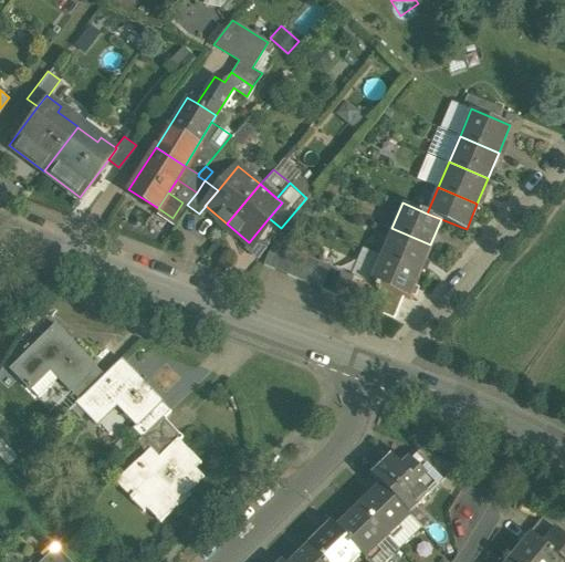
[(430,245),(391,228),(380,253),(420,270),(430,245)]
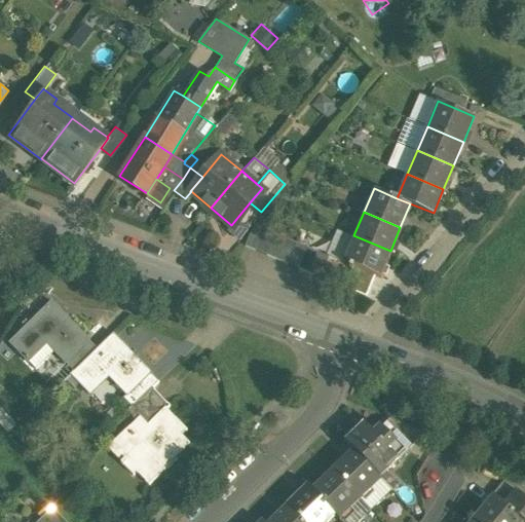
[(263,228),(252,224),(244,245),(254,249),(263,228)]
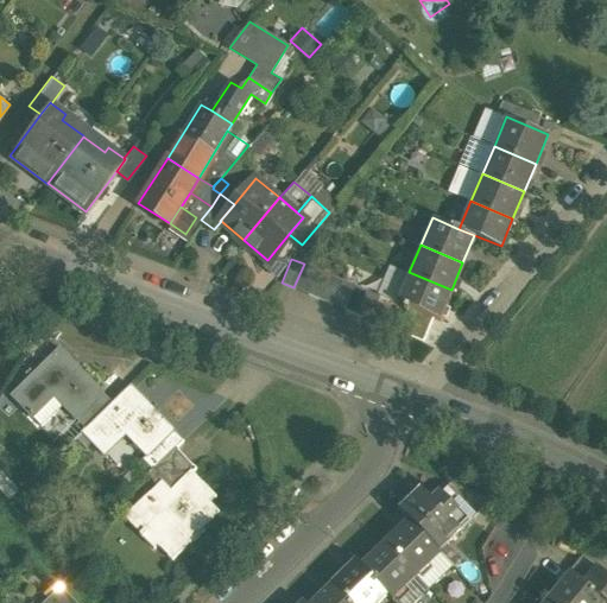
[(316,268),(304,264),(293,287),(307,292),(316,268)]
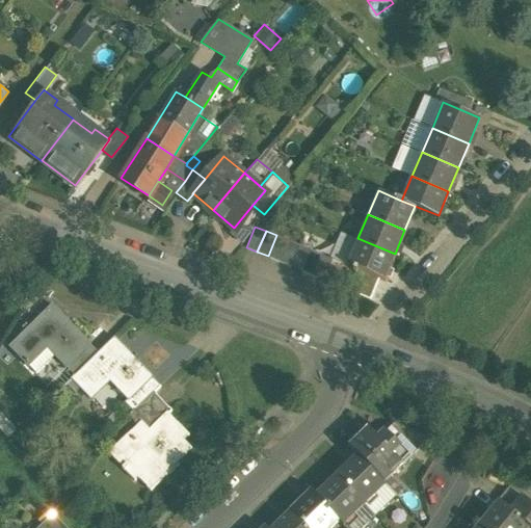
[(288,240),(276,235),(268,256),(279,261),(288,240)]
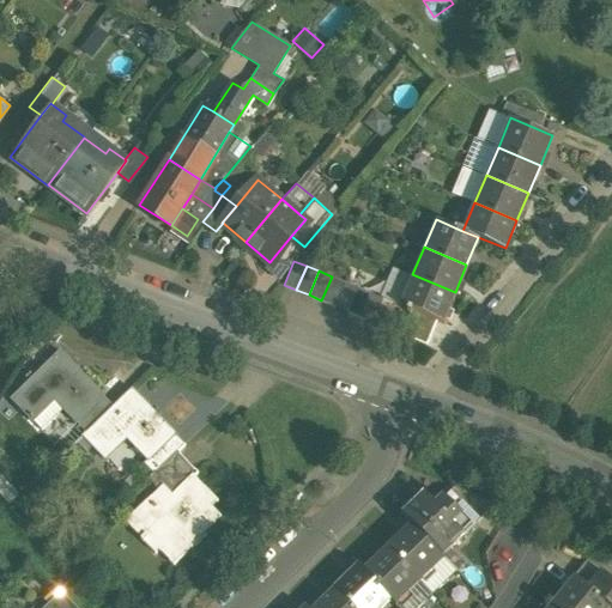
[(455,292),(412,274),(399,304),(411,308),(435,318),(442,321),(455,292)]
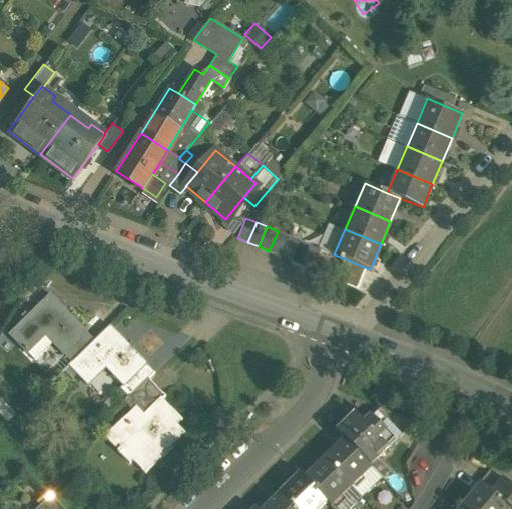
[(288,235),(278,231),(269,251),(280,256),(288,235)]
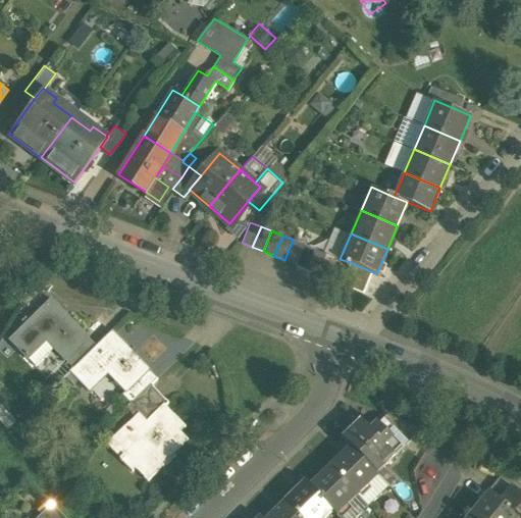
[(303,244),(293,240),(284,260),(295,264),(303,244)]
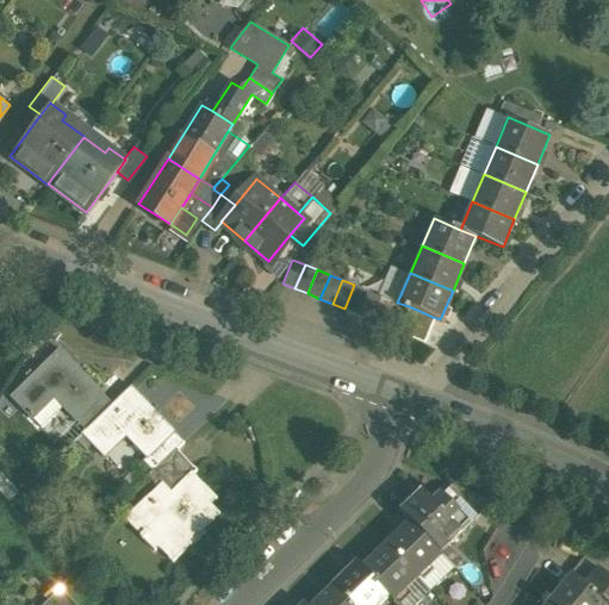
[(367,289),(354,285),(345,309),(358,313),(367,289)]
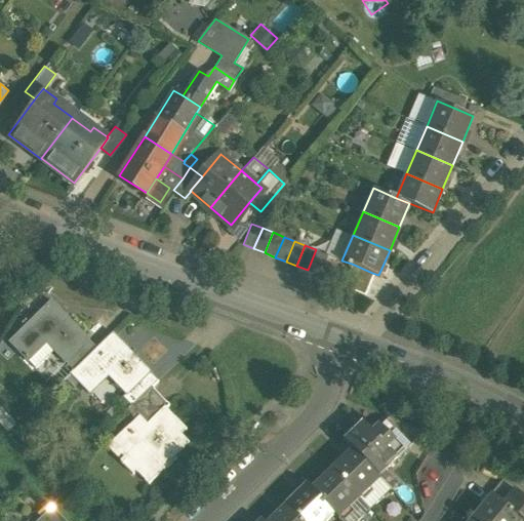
[(326,254),(316,249),(308,270),(318,275),(326,254)]
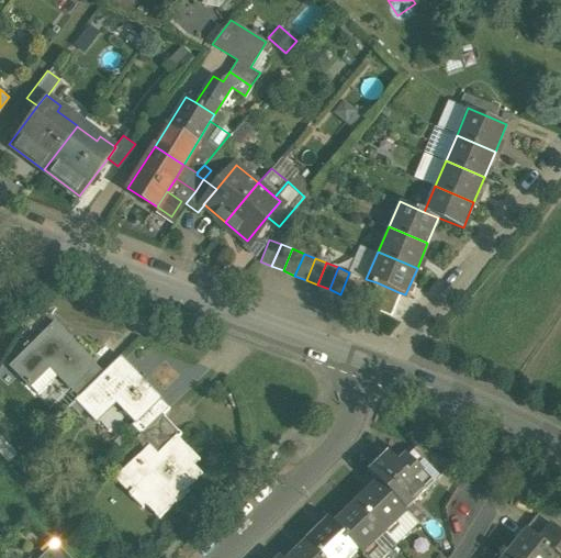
[(399,292),(377,282),(367,304),(390,314),(399,292)]
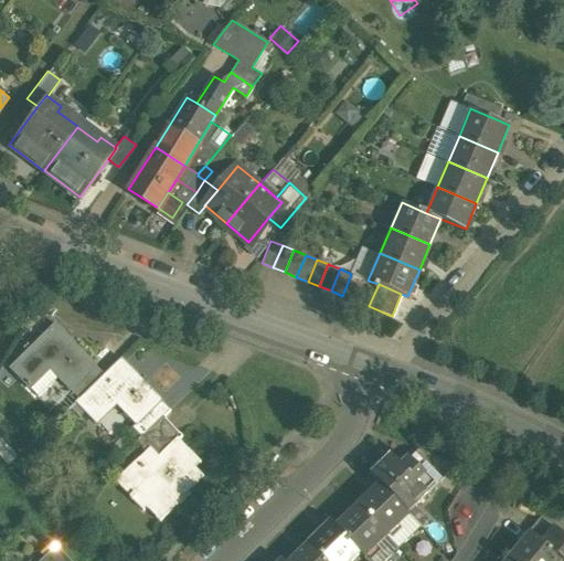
[(94,363),(55,323),(10,366),(25,382),(46,362),(70,387),(94,363)]
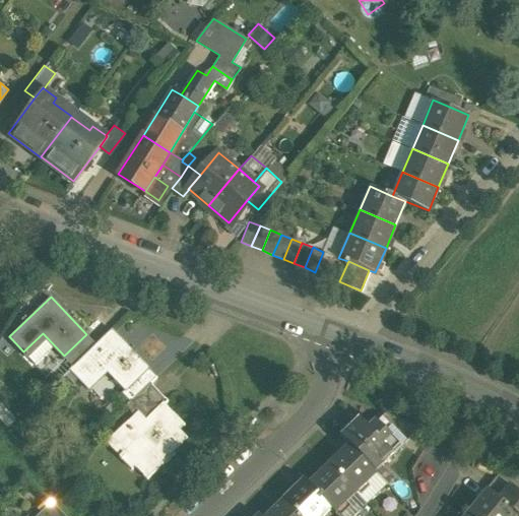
[(72,365),(69,368),(85,384),(104,366),(124,388),(147,366),(110,328),(95,343),(72,365)]
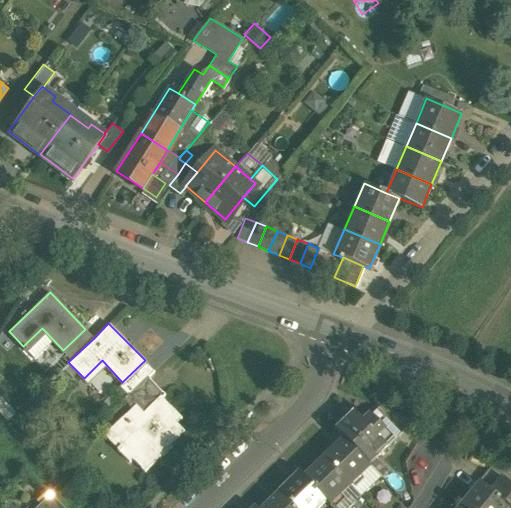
[(94,338),(85,329),(63,350),(71,359),(94,338)]
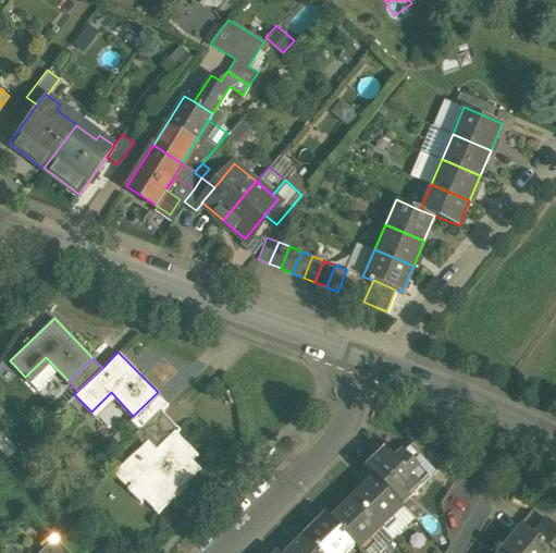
[(167,402),(158,392),(133,416),(143,425),(160,408),(167,402)]
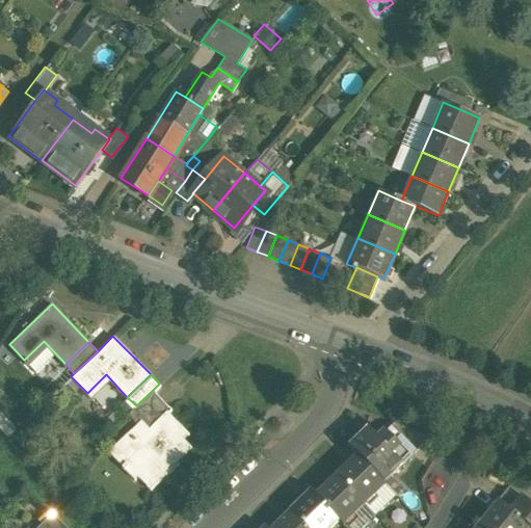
[(170,408),(153,390),(136,405),(134,407),(152,426),(167,412),(170,408)]
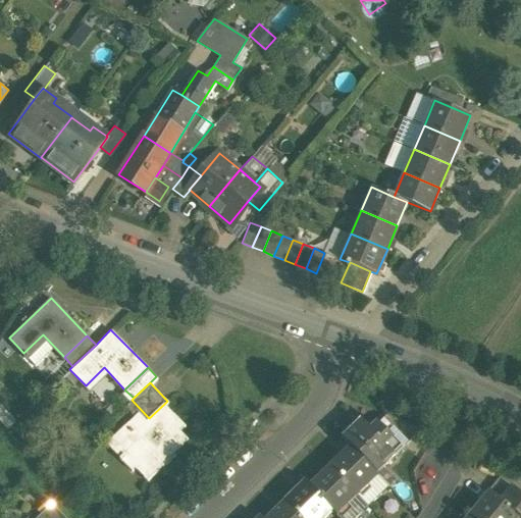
[(164,404),(149,418),(132,400),(125,406),(134,415),(105,443),(118,456),(120,459),(120,458),(132,469),(134,466),(147,479),(163,463),(162,461),(187,437),(178,429),(185,424),(164,404)]
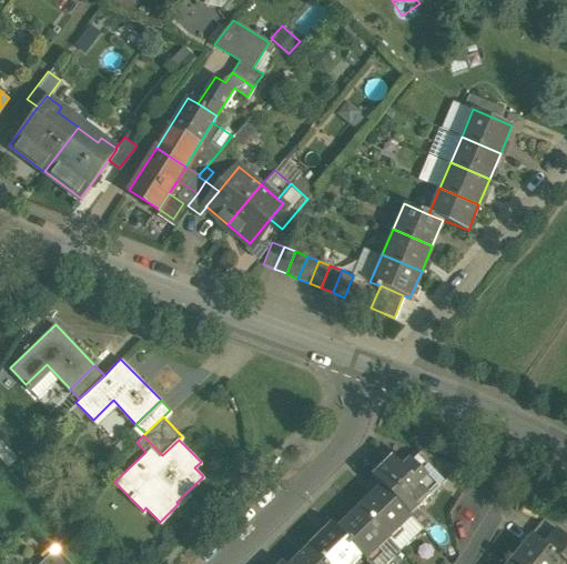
[(419,450),(402,467),(392,456),(372,475),(381,484),(408,514),(439,483),(421,465),(431,454),(419,450)]
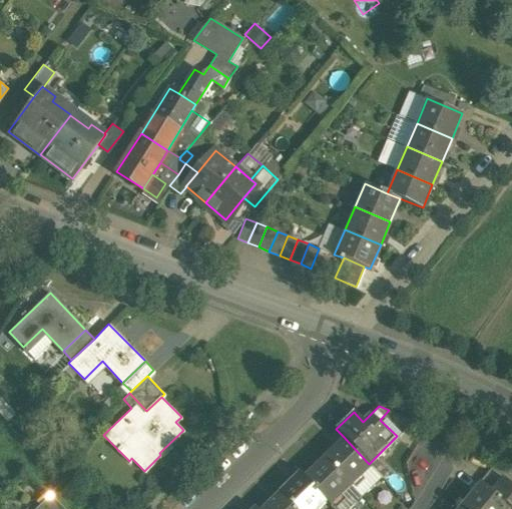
[(413,420),(389,410),(380,420),(397,436),(413,420)]
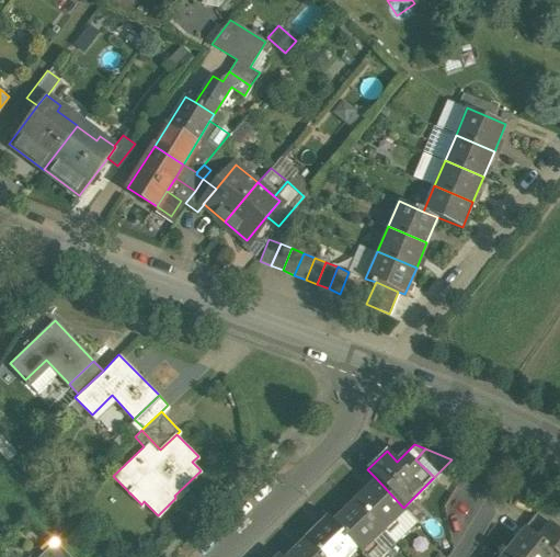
[(376,478),(354,500),(383,531),(406,509),(403,508),(376,478)]
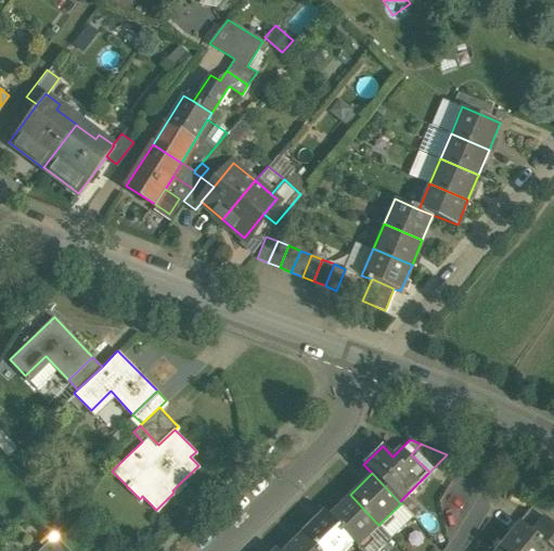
[(350,495),(327,515),(352,541),(357,546),(378,525),(350,495)]
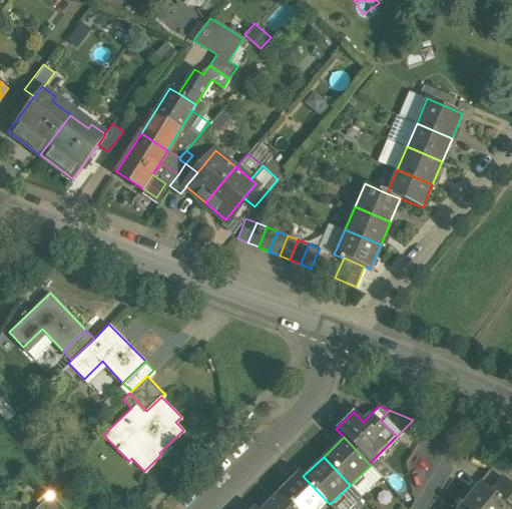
[(303,476),(299,472),(279,491),(296,508),(316,508),(326,500),(303,476)]
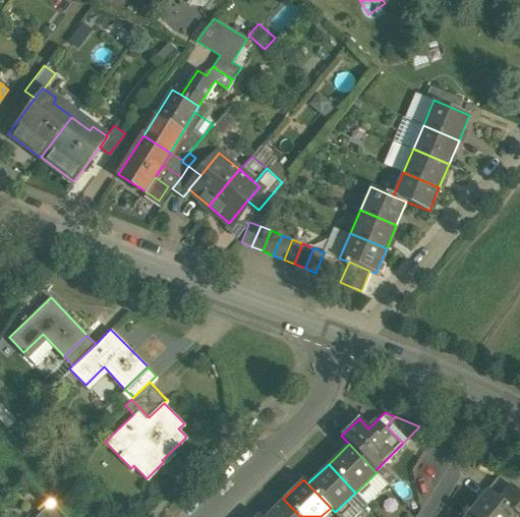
[(500,499),(518,514),(519,512),(519,493),(511,485),(500,499)]
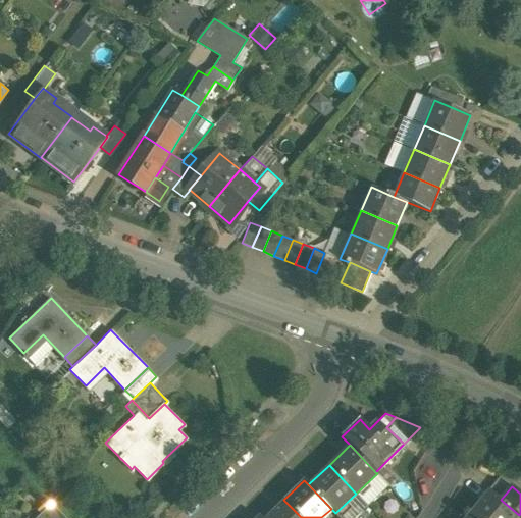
[(501,500),(488,489),(469,513),(474,517),(517,517),(518,517),(519,515),(501,500)]
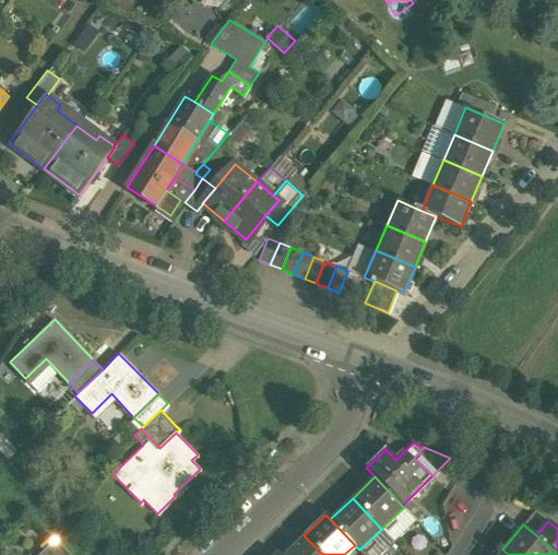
[(322,554),(304,535),(283,554),(322,554)]
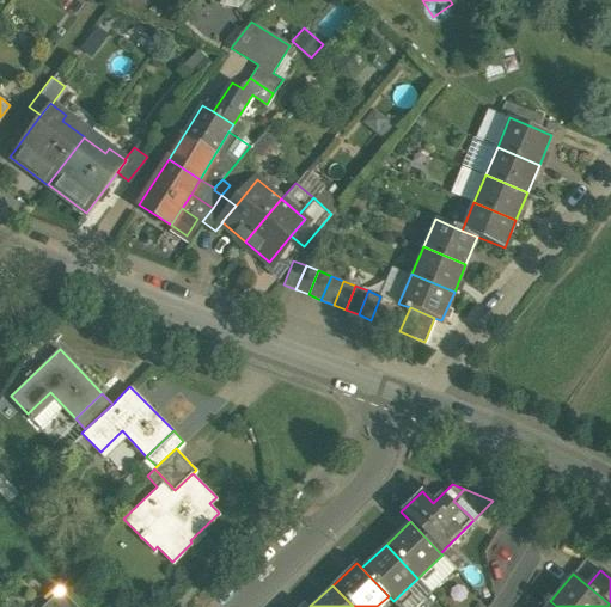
[(77,606),(59,588),(55,592),(56,593),(41,606),(77,606)]
